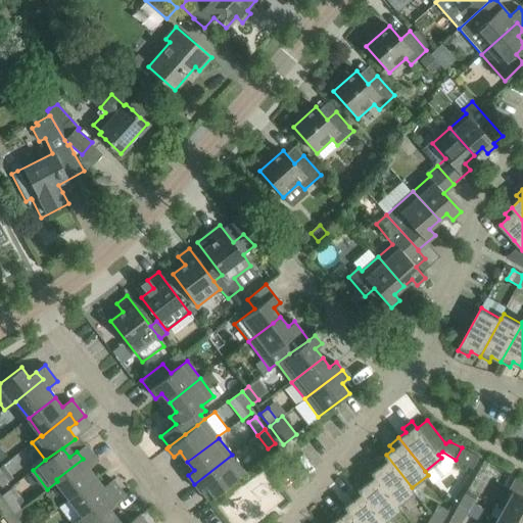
[(77,452),(83,459),(56,479),(57,481),(69,497),(96,477),(89,468),(98,461),(86,444),(77,452)]
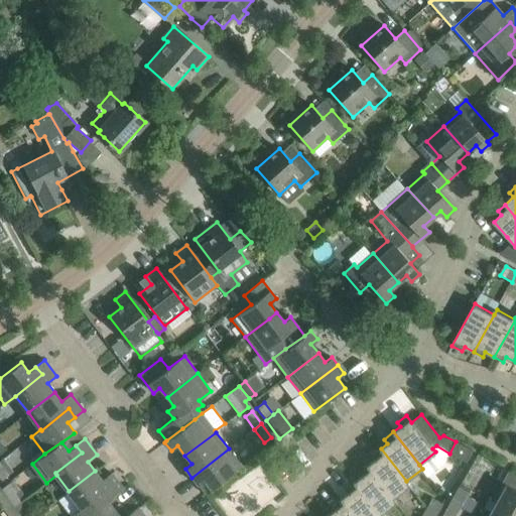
[(466,462),(472,450),(456,441),(449,454),(466,462)]
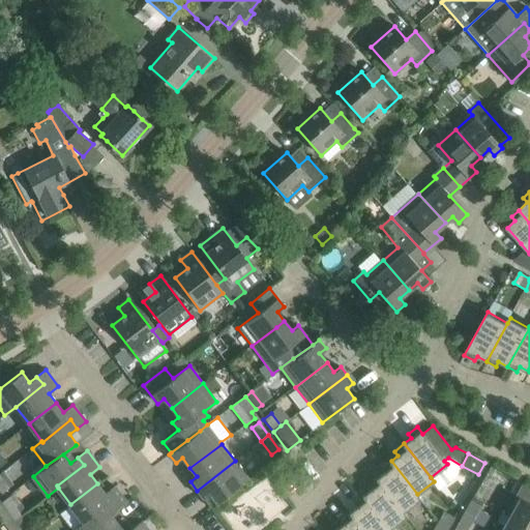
[(235,461),(197,491),(210,508),(248,479),(235,461)]
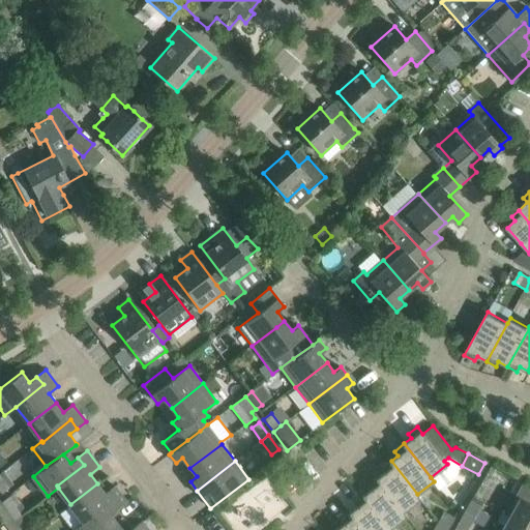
[(417,494),(391,461),(381,468),(384,472),(378,477),(404,511),(420,498),(417,494)]
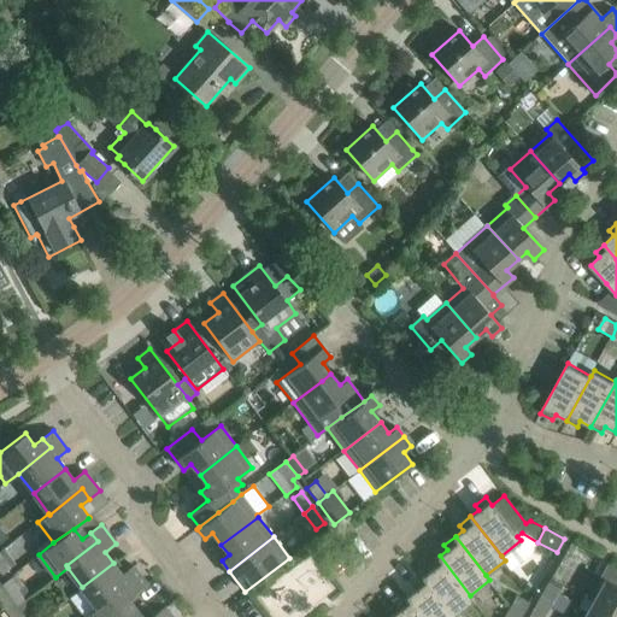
[(0,570),(3,574),(11,568),(0,552),(0,570)]
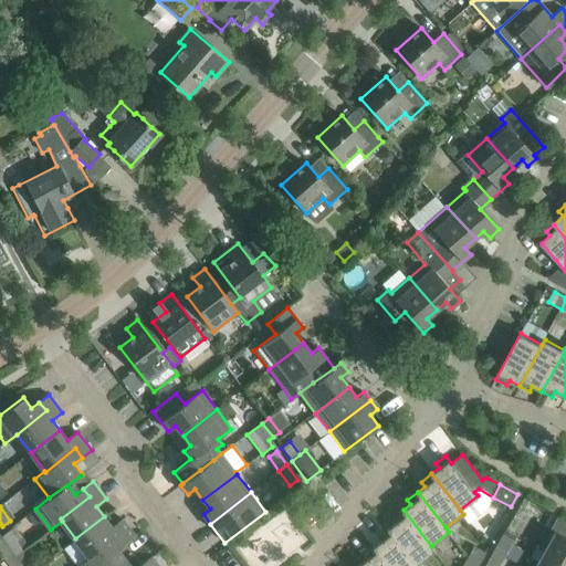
[(436,551),(431,546),(404,510),(392,519),(396,523),(388,528),(416,565),(436,551)]
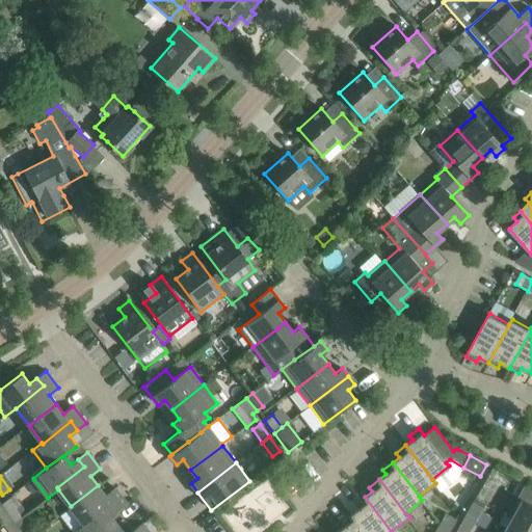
[(114,487),(105,496),(98,485),(71,506),(84,524),(85,526),(112,503),(118,511),(128,504),(114,487)]
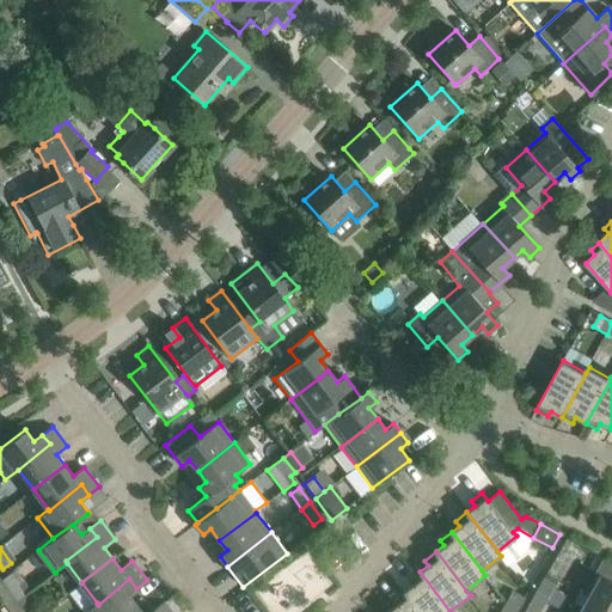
[(611,564),(603,558),(594,573),(601,577),(589,599),(611,611),(611,564)]
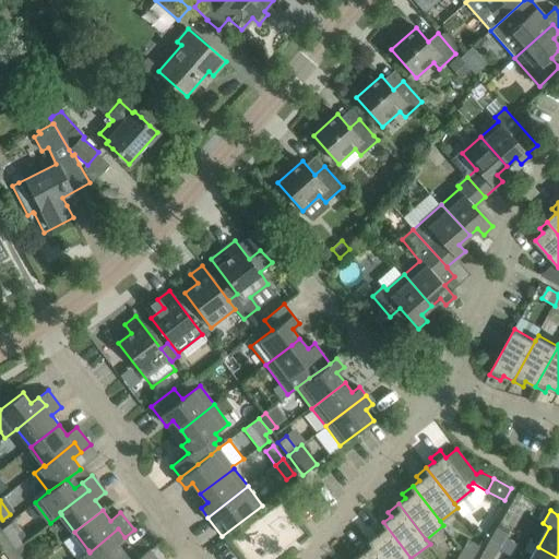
[(377,535),(370,539),(384,558),(411,558),(383,522),(373,530),(377,535)]
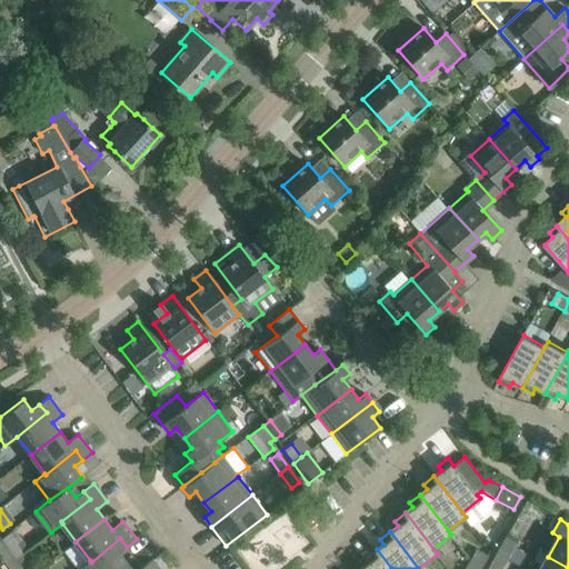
[(2,539),(1,539),(12,552),(20,546),(10,532),(2,539)]
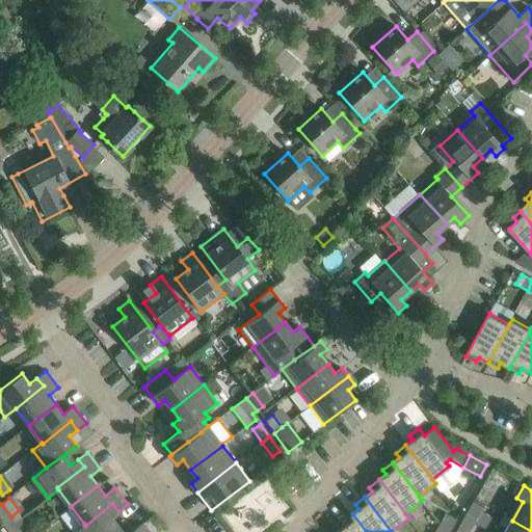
[(112,503),(85,526),(84,524),(75,531),(110,531),(118,526),(111,516),(118,511),(112,503)]
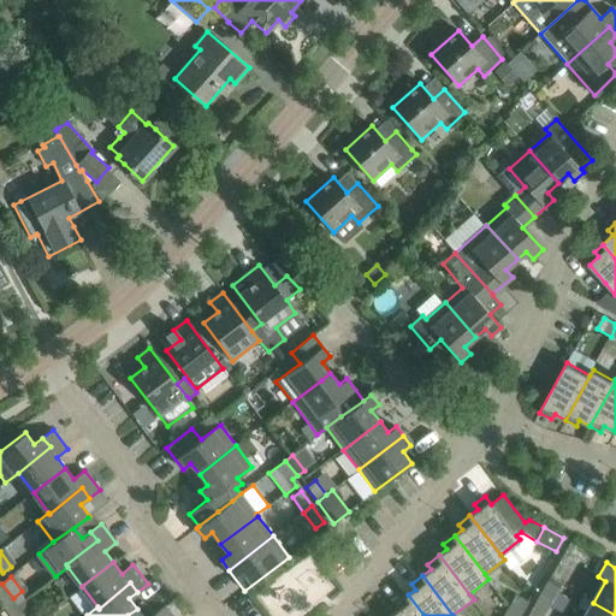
[(0,585),(0,598),(5,605),(13,598),(1,584),(0,585)]
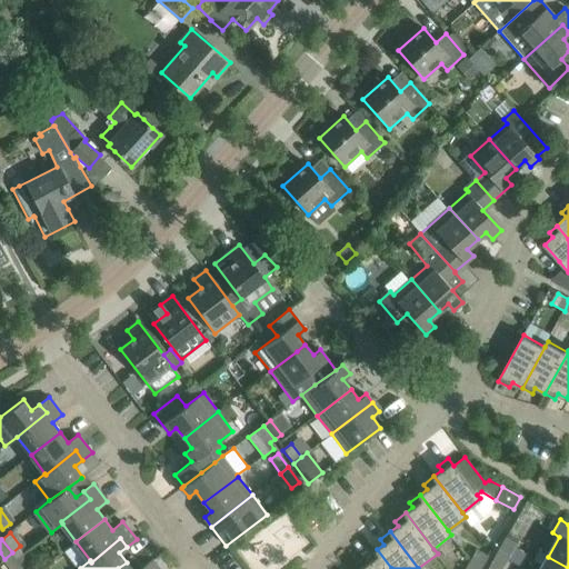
[(496,553),(507,560),(515,546),(503,540),(496,553)]
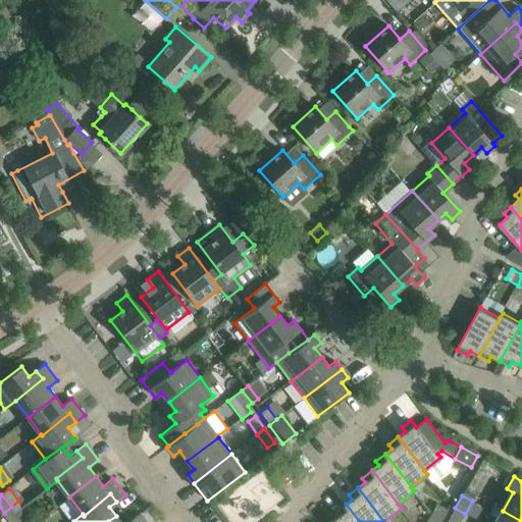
[(18,501),(11,507),(21,520),(30,514),(18,501)]
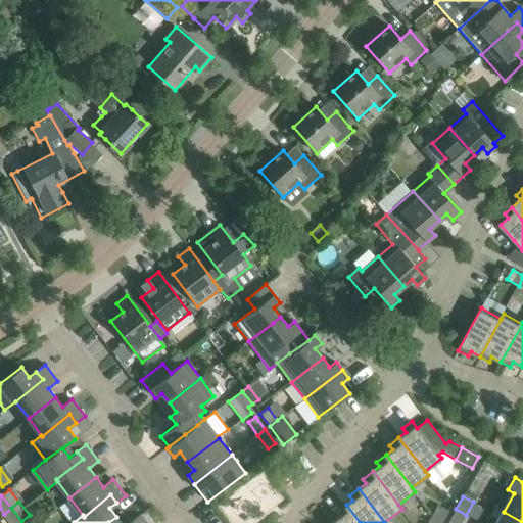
[(339,517),(333,522),(360,522),(346,505),(336,513),(339,517)]
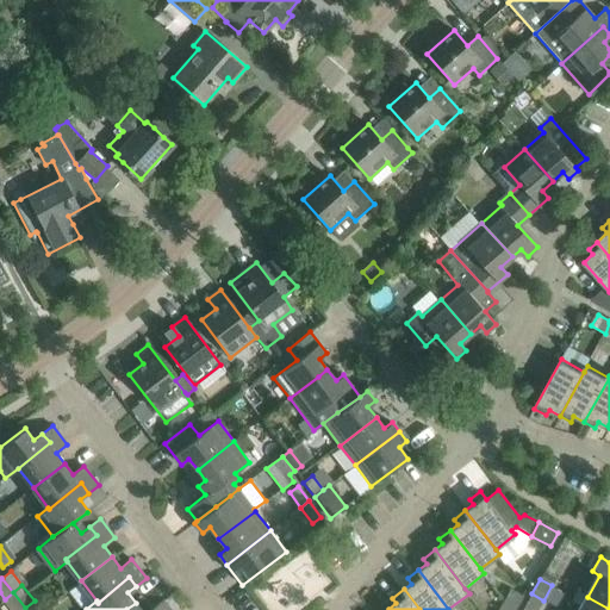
[(505,603),(516,609),(523,596),(512,589),(505,603)]
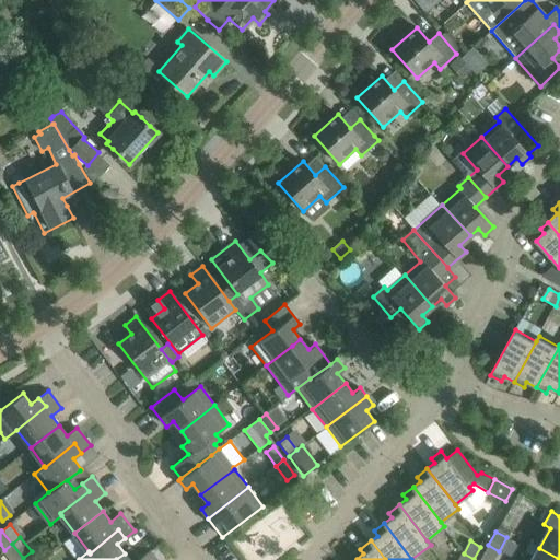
[(12,544),(4,550),(12,559),(20,559),(23,558),(12,544)]
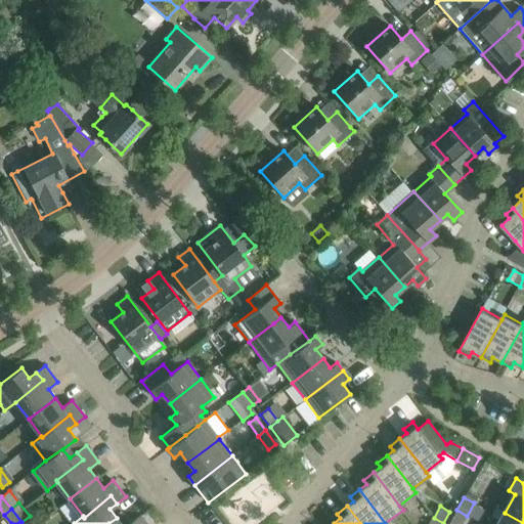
[(462,523),(467,516),(456,510),(451,521),(456,523),(462,523)]
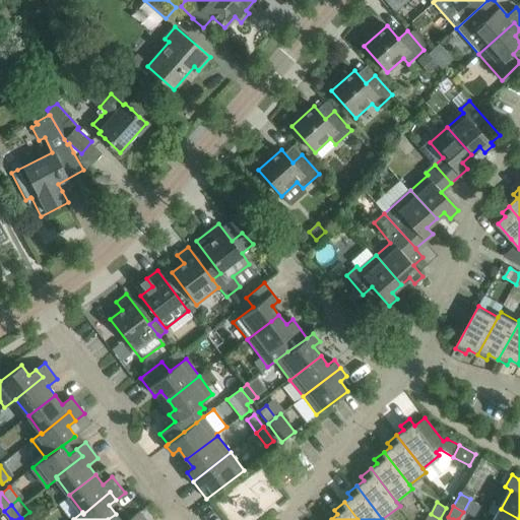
[(519,519),(501,509),(494,519),(519,519)]
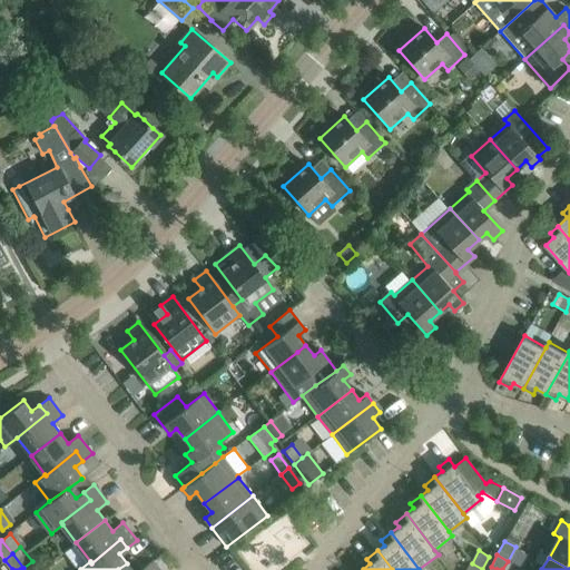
[(159,569),(153,560),(143,568),(144,569),(159,569)]
